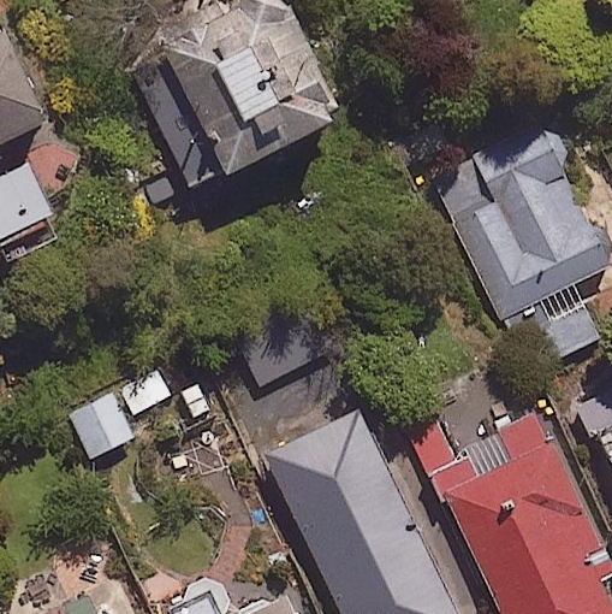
[(206,0),(154,24),(184,89),(149,106),(188,189),(342,117),(285,0),(206,0)]
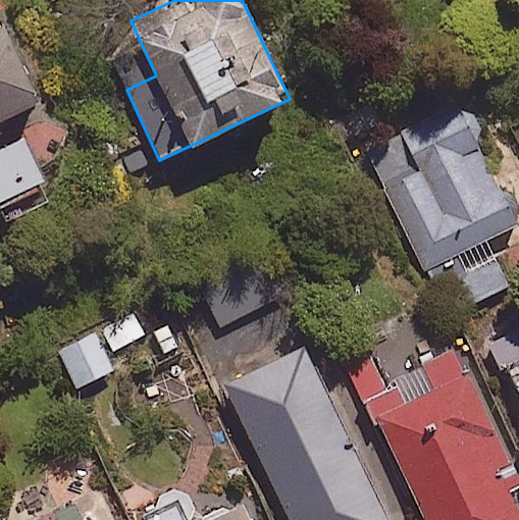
[(0,215),(3,222),(54,198),(23,133),(0,144),(0,121),(42,102),(6,26),(0,29),(0,215)]
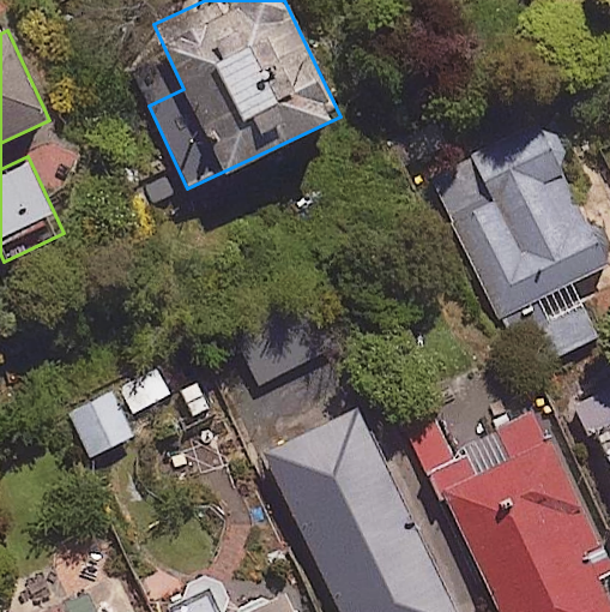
[(609,263),(609,258),(539,120),(427,179),(526,373),(596,337),(568,285),(609,263)]
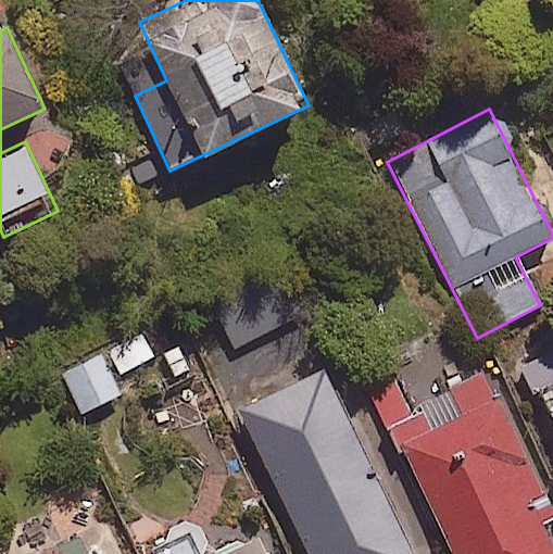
[(285,324),(266,291),(213,322),(231,353),(285,324)]
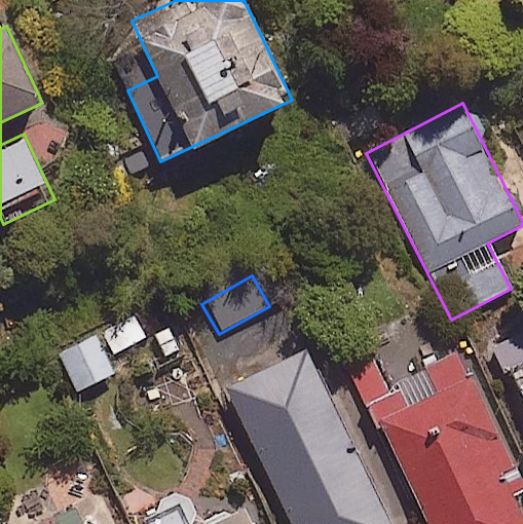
[(121,373),(112,353),(147,337),(135,313),(65,347),(85,390),(121,373)]
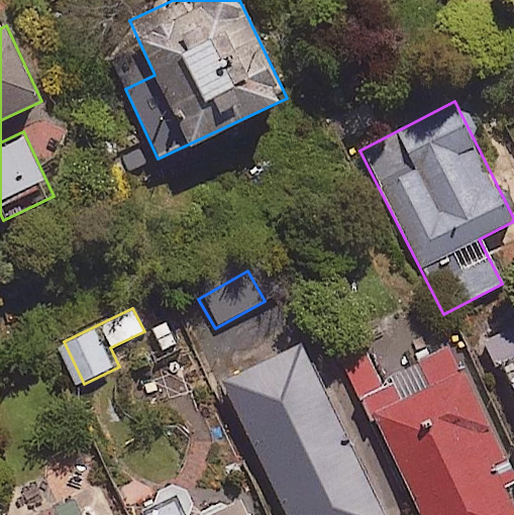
[(513,326),(473,346),(487,378),(505,370),(513,389),(513,436),(513,437),(513,326)]
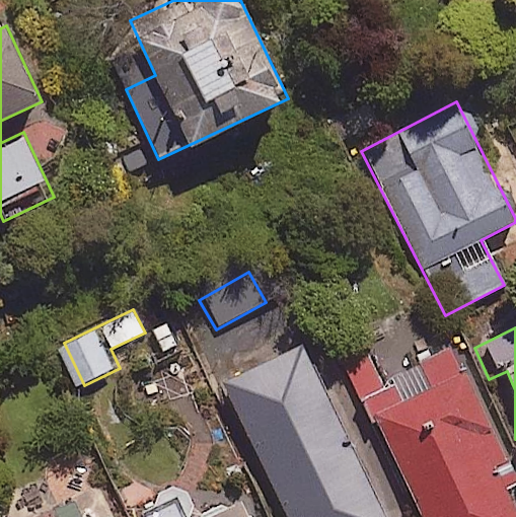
[(383,516),(302,346),(224,382),(288,516),(383,516)]
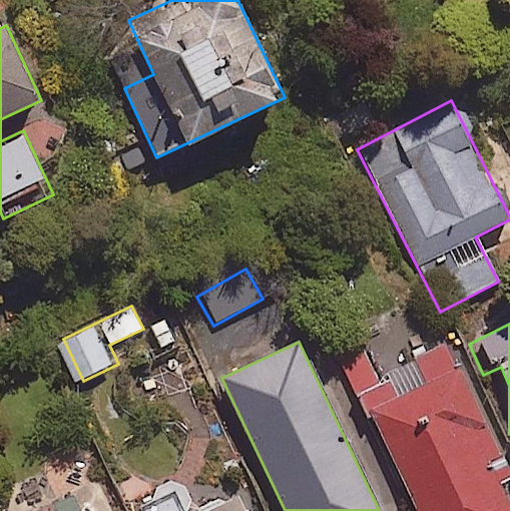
[(364,421),(375,416),(418,510),(509,510),(509,507),(498,482),(509,476),(509,471),(451,343),(380,375),(369,351),(338,365),(364,421)]
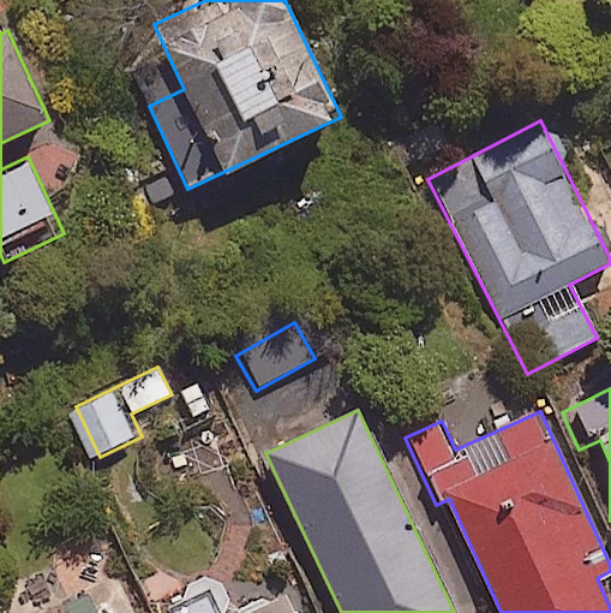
[(231,612),(217,583),(163,608),(165,612),(289,612),(283,599),(251,612),(231,612)]
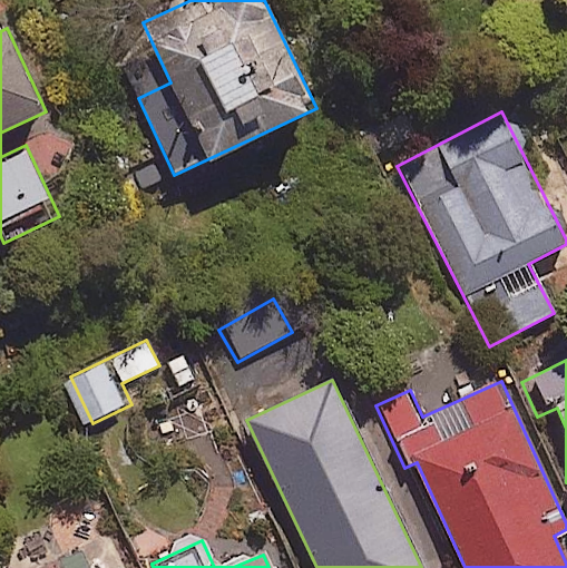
[(87,567),(80,552),(44,567),(87,567)]
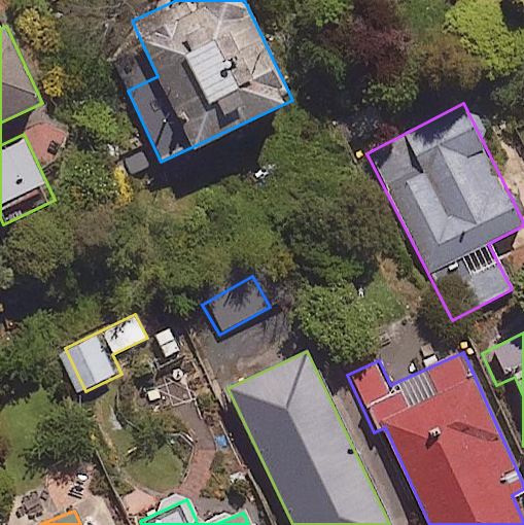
All buildings are outlined.
